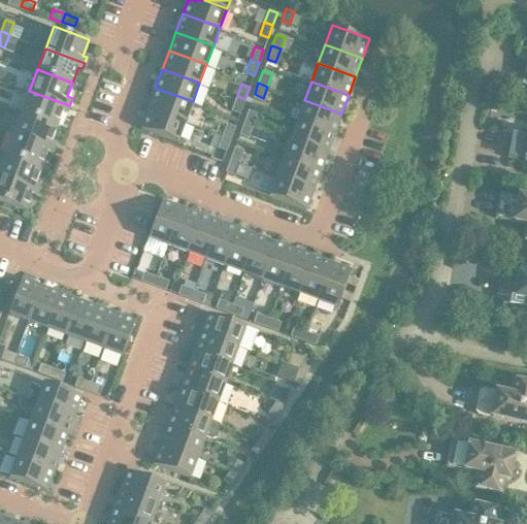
[(155,88),(149,106),(186,120),(193,101),(155,88)]
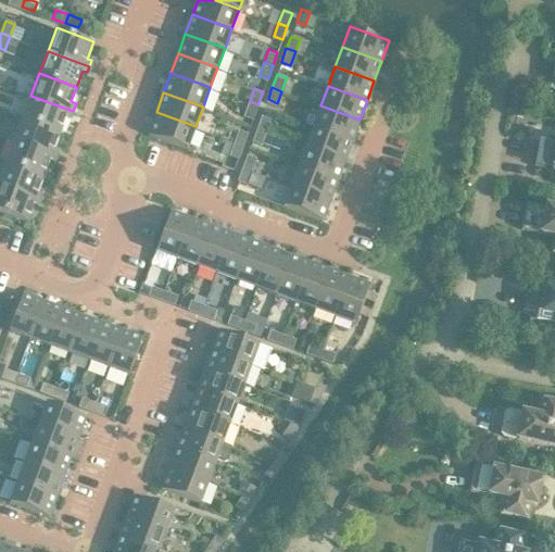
[(30,96),(23,117),(60,132),(66,114),(71,116),(73,111),(30,96)]
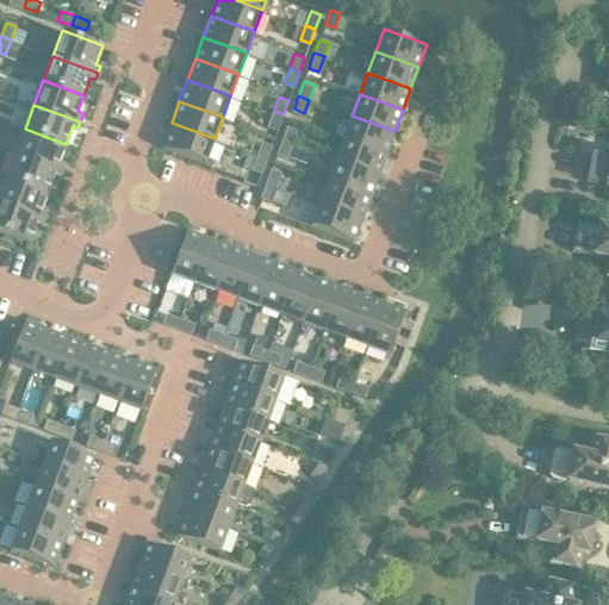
[(283,114),(274,111),(268,125),(278,129),(283,114)]
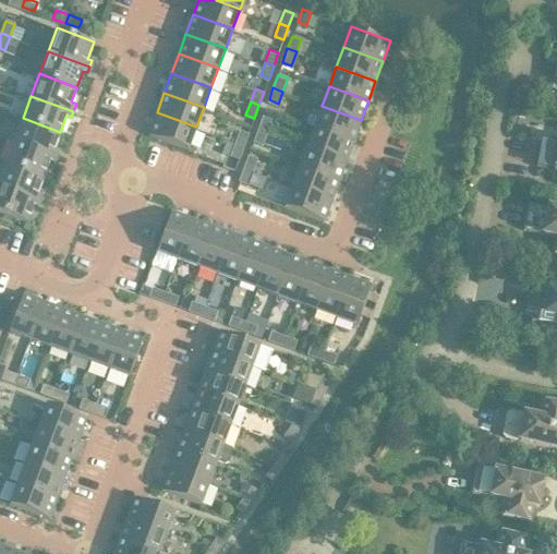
[(354,140),(361,120),(322,106),(315,125),(354,140)]
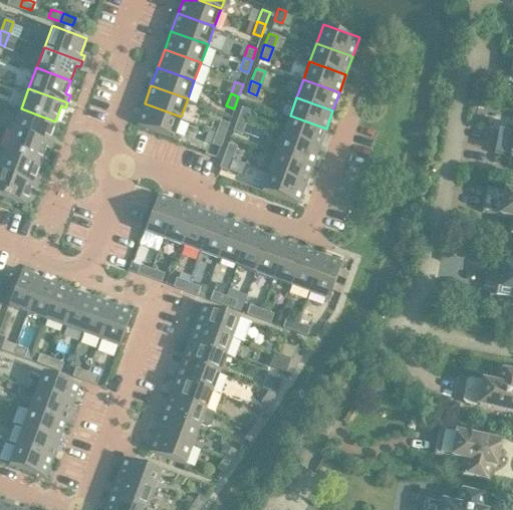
[(181,116),(145,103),(138,122),(174,136),(181,116)]
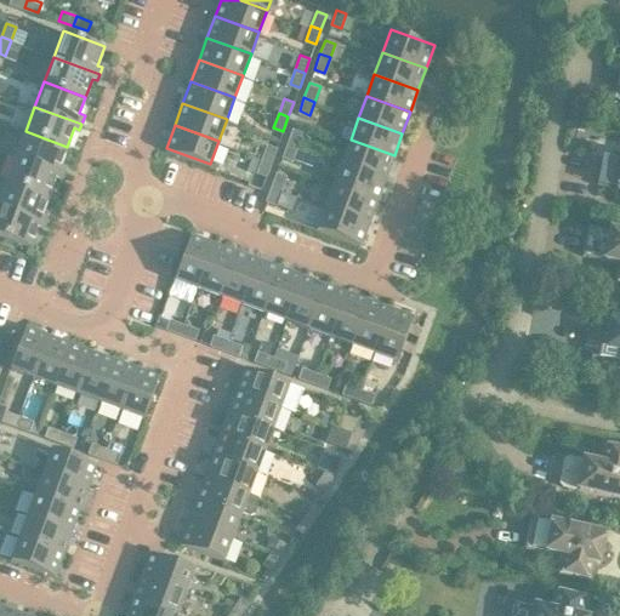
[(288,141),(299,144),(303,130),(294,126),(288,141)]
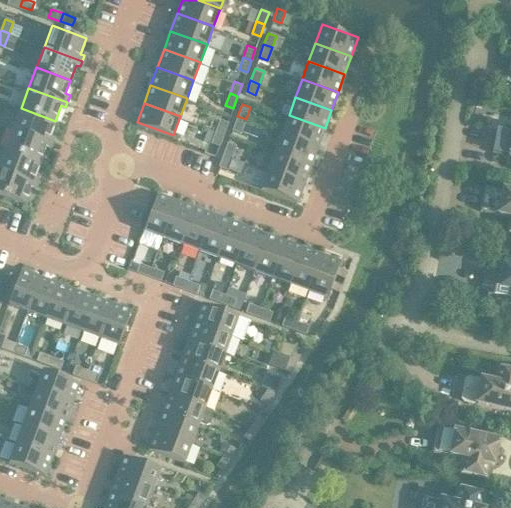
[(21,108),(13,128),(52,143),(55,136),(50,134),(55,121),(21,108)]
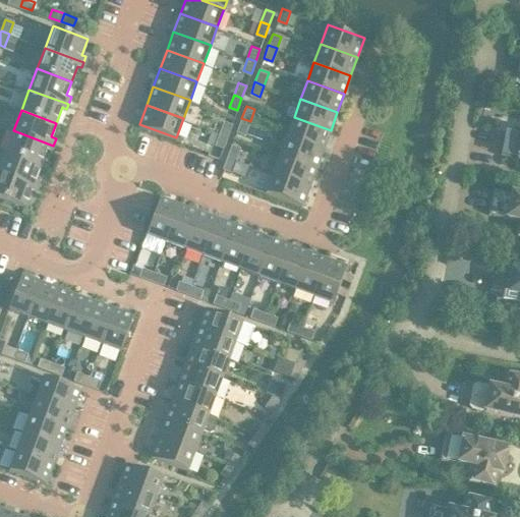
[(324,149),(331,130),(294,117),(287,135),(324,149)]
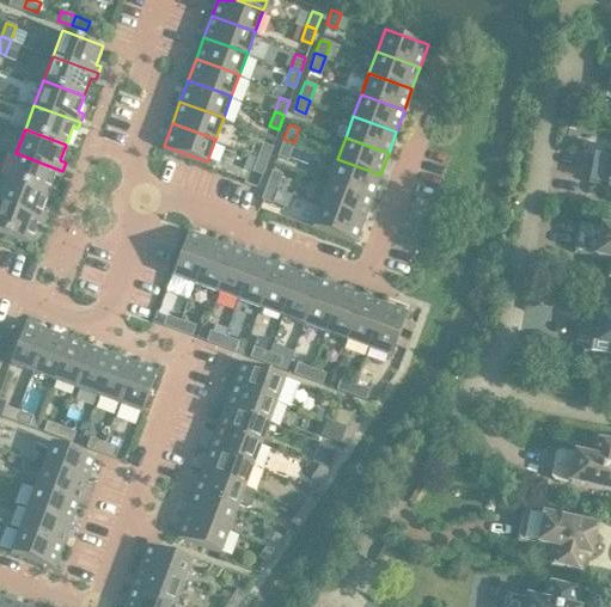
[(294,142),(283,139),(279,152),(289,157),(294,142)]
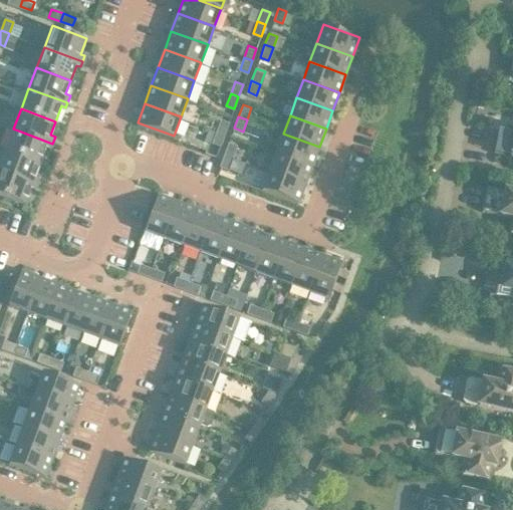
[(217,130),(225,133),(230,120),(222,117),(217,130)]
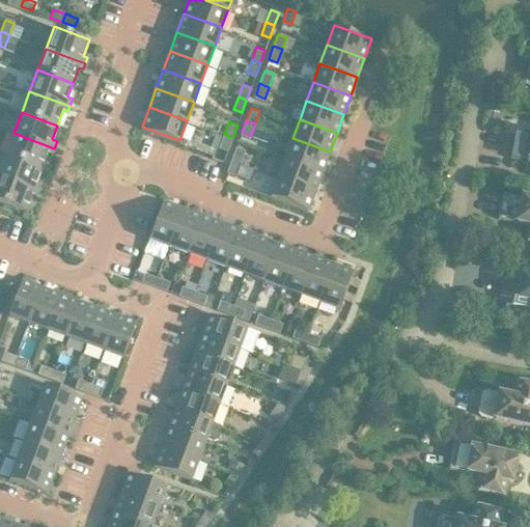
[(529,133),(515,131),(510,156),(529,160),(529,133)]
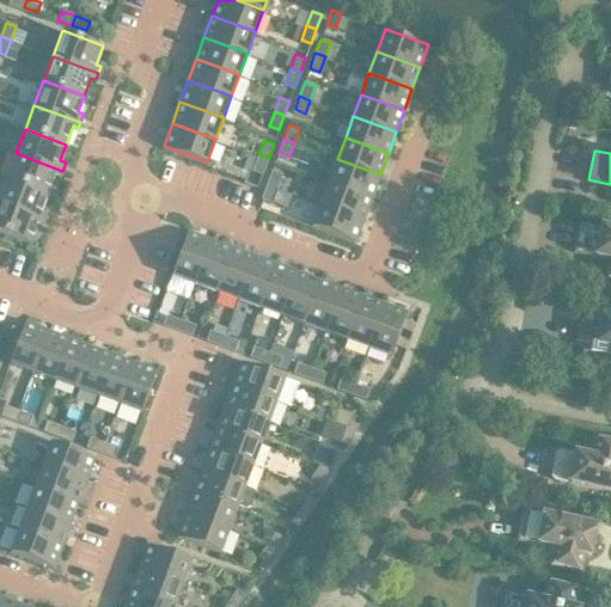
[(16,153),(7,177),(48,192),(55,175),(61,177),(62,171),(16,153)]
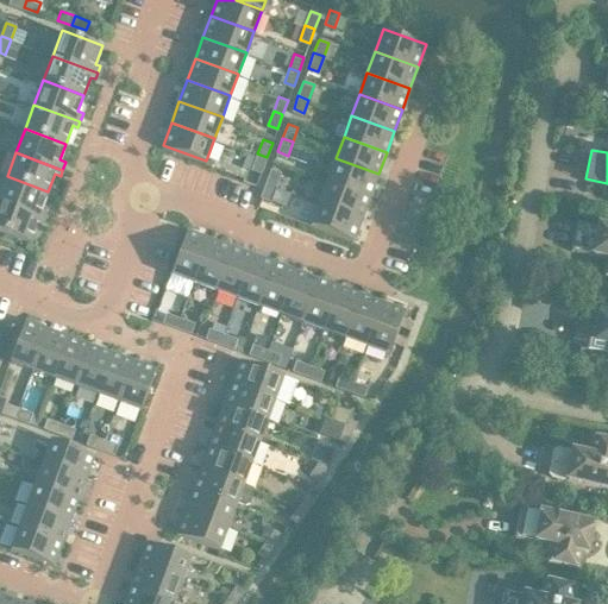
[(267,157),(257,153),(252,168),(262,171),(267,157)]
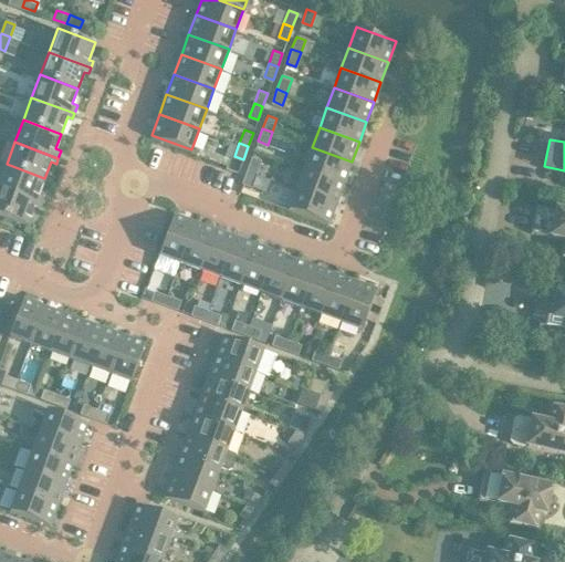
[(312,147),(304,167),(344,181),(352,162),(312,147)]
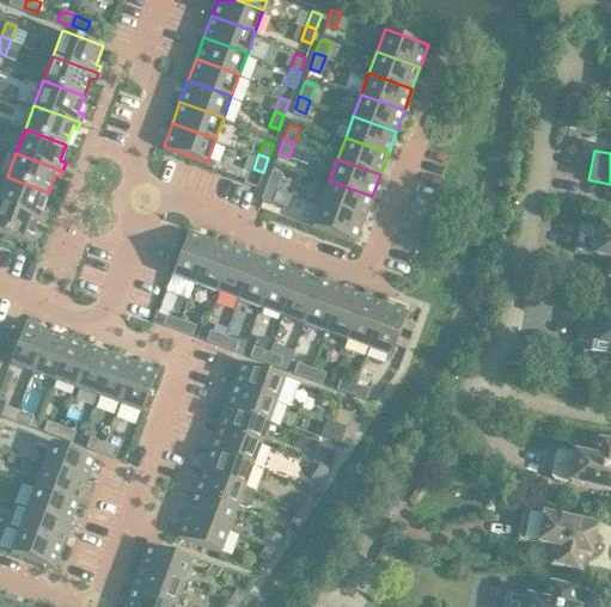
[(268,182),(277,185),(282,171),(273,167),(268,182)]
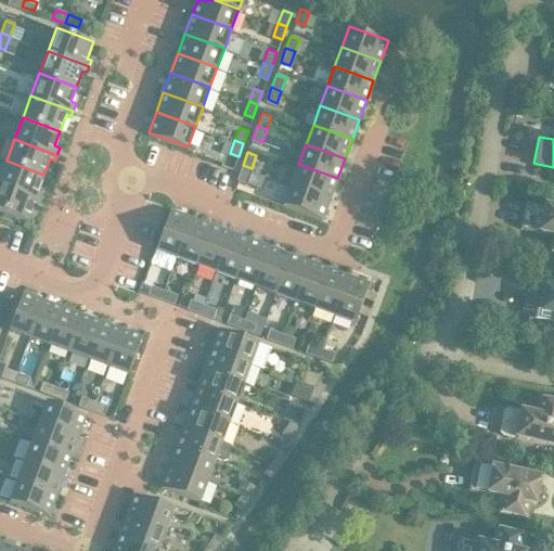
[(7,161),(5,162),(3,162),(1,162),(0,161),(0,183),(40,200),(43,192),(38,190),(43,175),(7,161)]
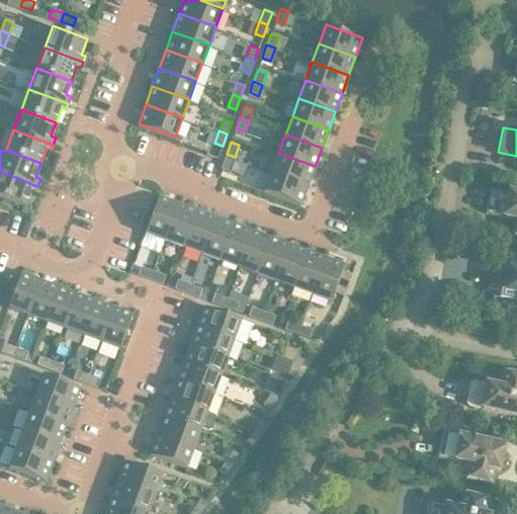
[(309,184),(315,166),(278,153),(272,171),(309,184)]
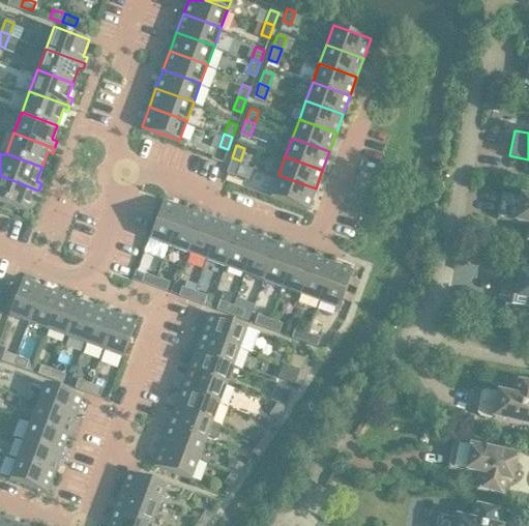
[(235,173),(240,161),(232,157),(228,170),(235,173)]
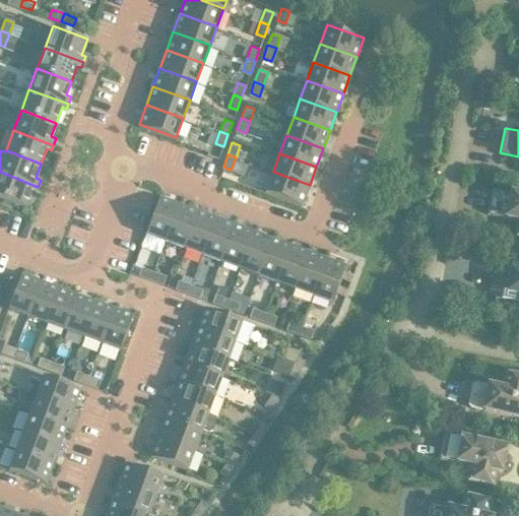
[(0,172),(0,195),(25,205),(31,189),(37,191),(38,187),(0,172)]
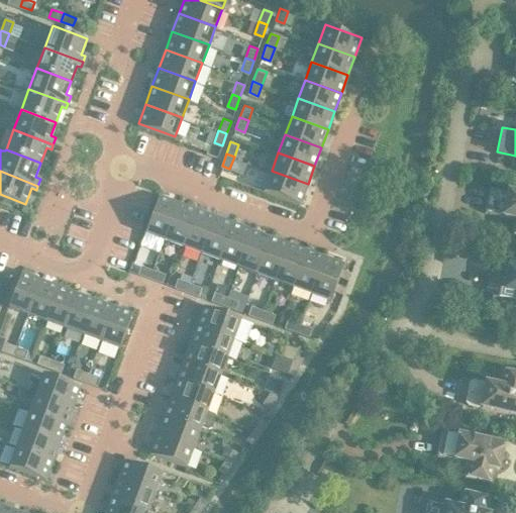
[(308,184),(272,171),(265,190),(301,203),(308,184)]
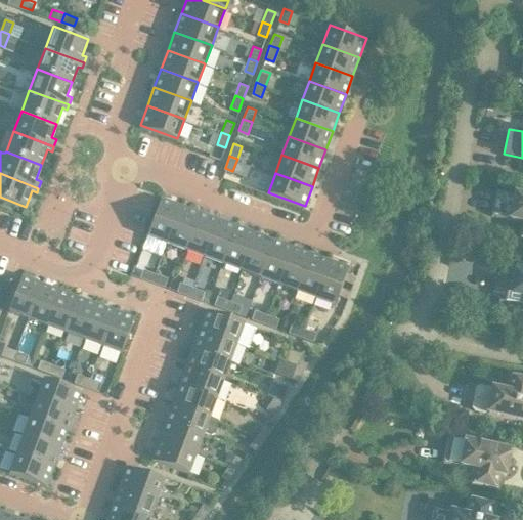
[(522,193),(497,188),(492,213),(522,219),(522,234),(522,193)]
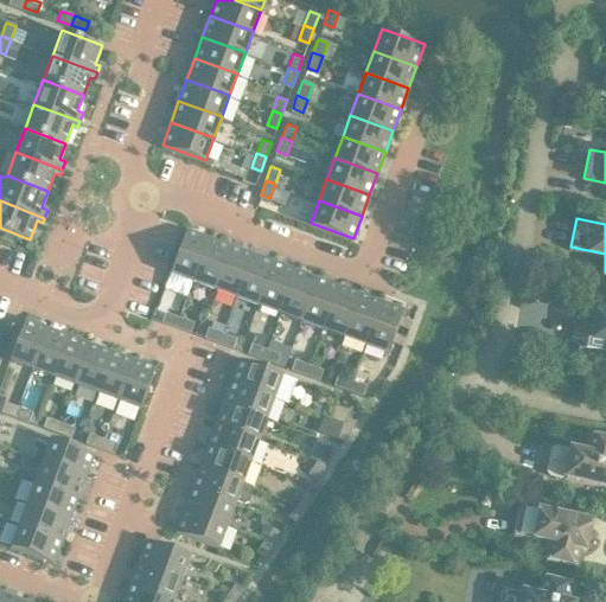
[(195,277),(210,236),(187,228),(172,269),(195,277)]
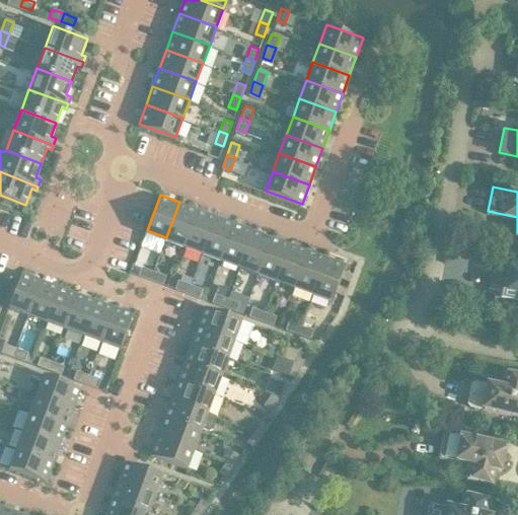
[(166,237),(185,244),(198,209),(179,202),(166,237)]
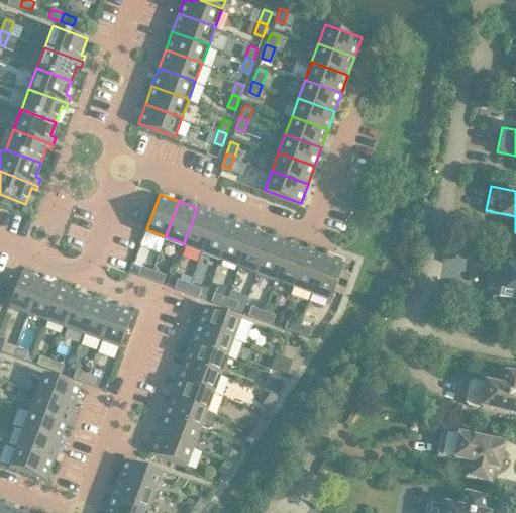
[(215,214),(197,208),(184,243),(202,250),(215,214)]
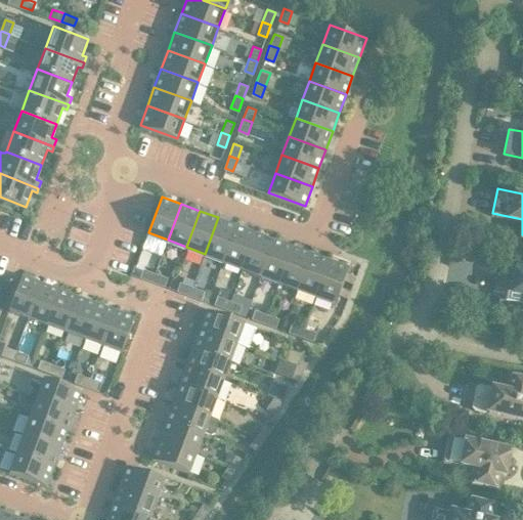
[(205,254),(223,260),(236,224),(218,217),(205,254)]
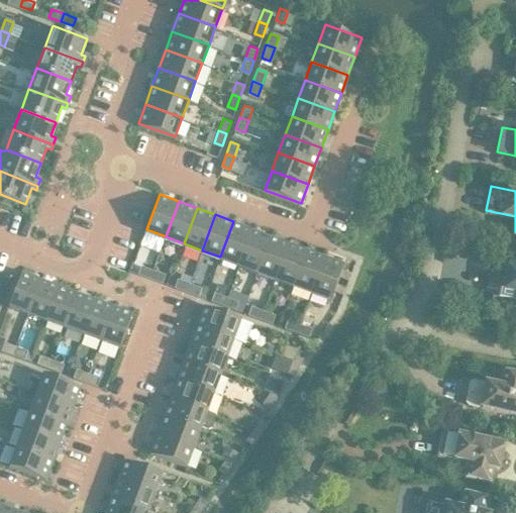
[(220,257),(238,264),(251,228),(233,221),(220,257)]
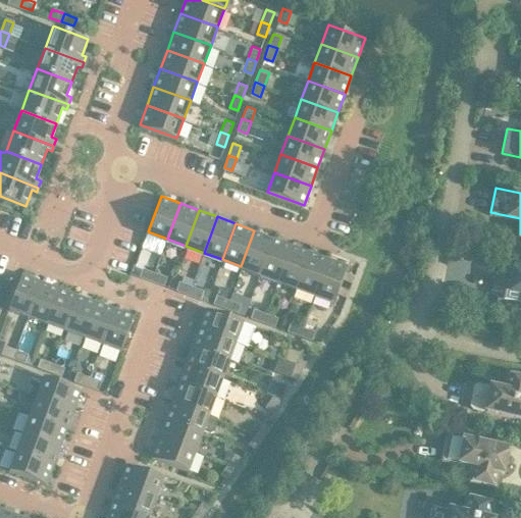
[(241,266),(259,273),(272,237),(254,230),(241,266)]
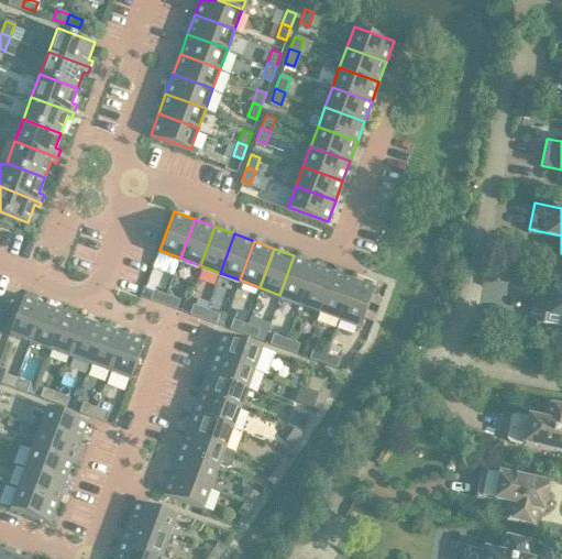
[(279,295),(299,302),(313,263),(294,255),(279,295)]
